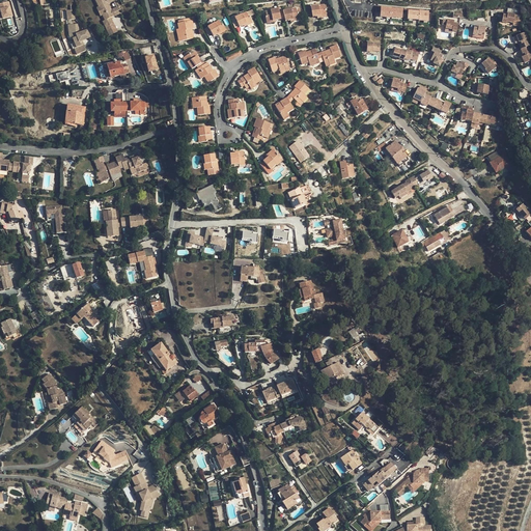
[(104,26),(105,28),(114,24),(111,18),(121,12),(118,6),(111,9),(108,3),(115,0),(102,0),(95,0),(99,7),(101,6),(105,15),(103,16),(105,21),(104,21),(106,25),(104,26)]
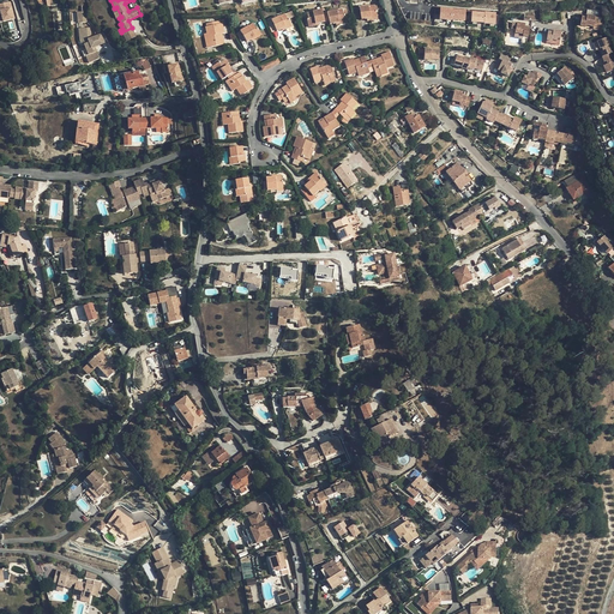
[(0,23),(14,19),(11,11),(12,10),(10,1),(0,4),(0,23)]
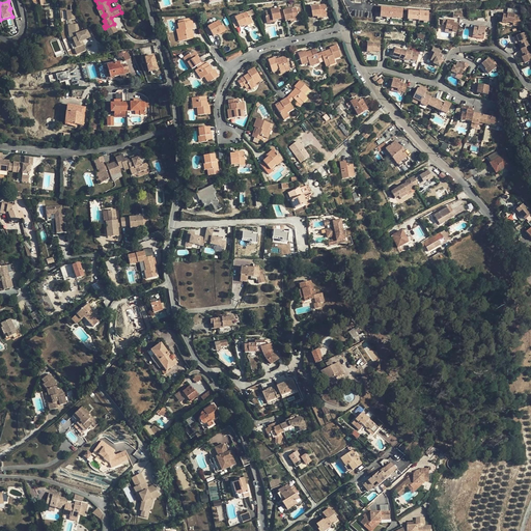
[(312,18),(317,17),(327,16),(326,9),(327,9),(326,4),(310,7),(312,18)]
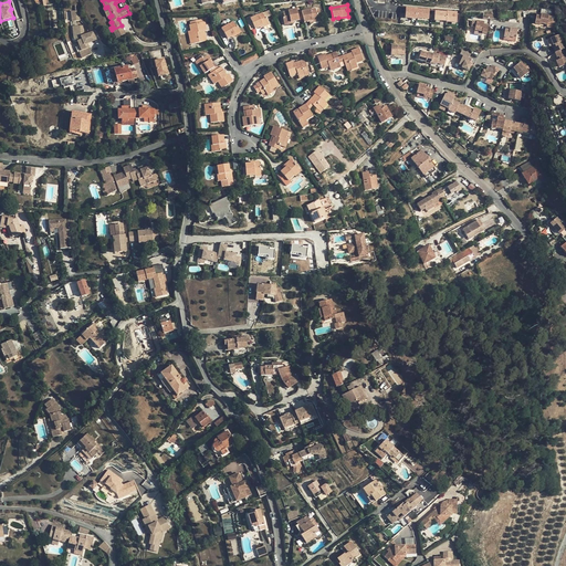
[(430,9),(407,7),(406,18),(417,19),(417,18),(429,19),(430,9)]
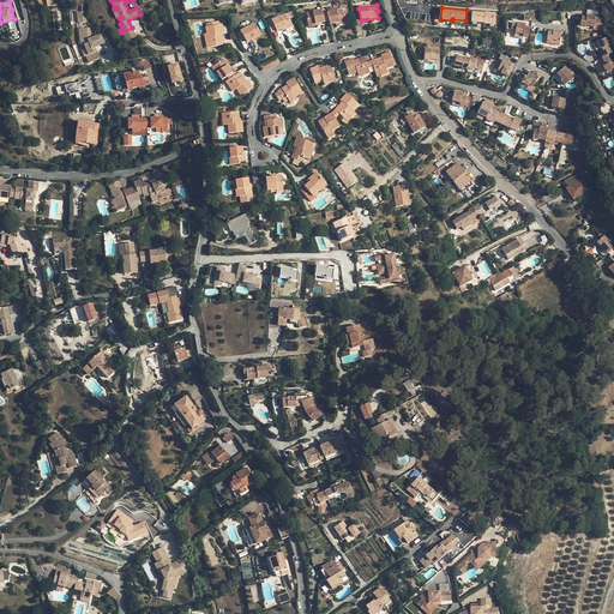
[(342,10),(324,13),(321,14),(323,18),(327,18),(329,22),(329,25),(335,24),(345,22),(344,16),(343,16),(342,10)]
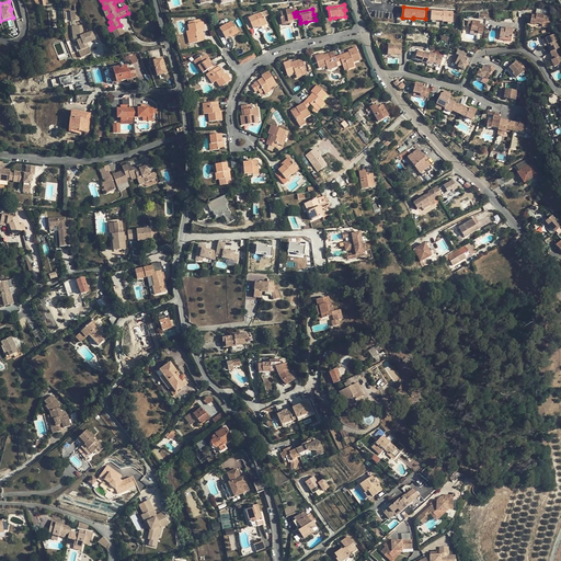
[(282,24),(292,22),(300,20),(299,16),(295,16),(294,13),(294,10),(281,12),(282,19),(281,19),(282,24)]
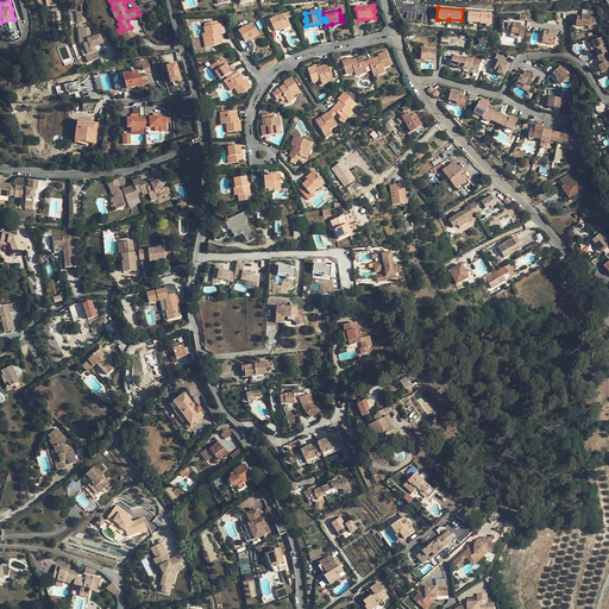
[(482,12),(469,12),(468,22),(481,22),(481,23),(491,24),(493,12),(481,11),(482,12)]
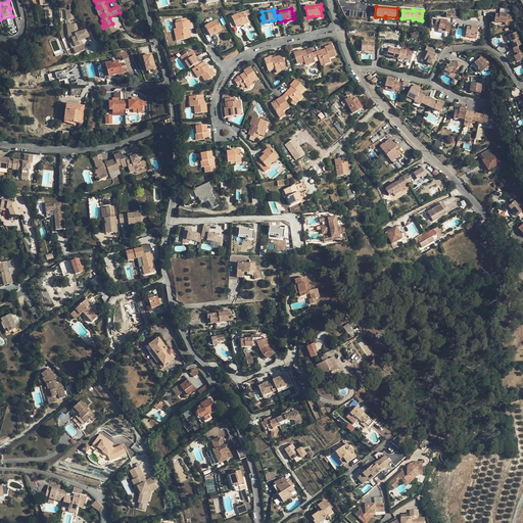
[(511,16),(501,12),(500,15),(495,13),(493,20),(496,22),(497,20),(505,22),(506,19),(509,20),(511,16)]
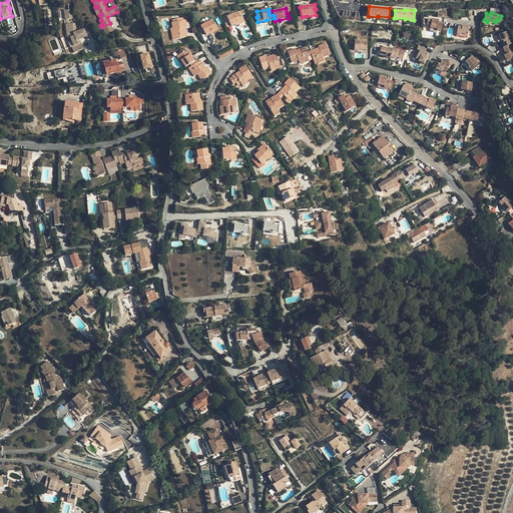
[(238,13),(226,18),(230,26),(231,27),(234,25),(243,21),(241,17),(240,17),(238,13)]
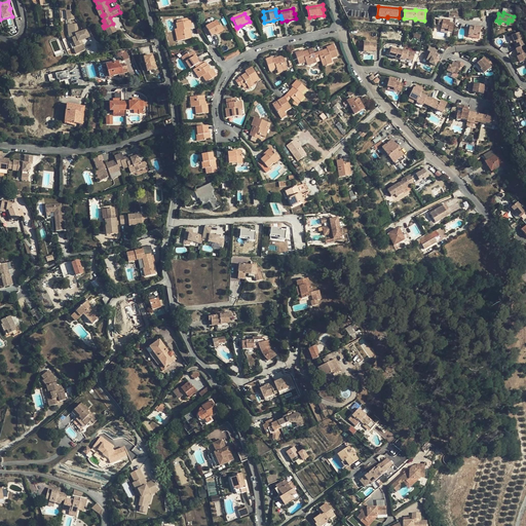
[(193,38),(192,34),(190,34),(189,29),(191,29),(193,28),(191,21),(190,21),(189,19),(177,22),(178,24),(177,24),(178,29),(180,37),(182,37),(183,41),(193,38)]
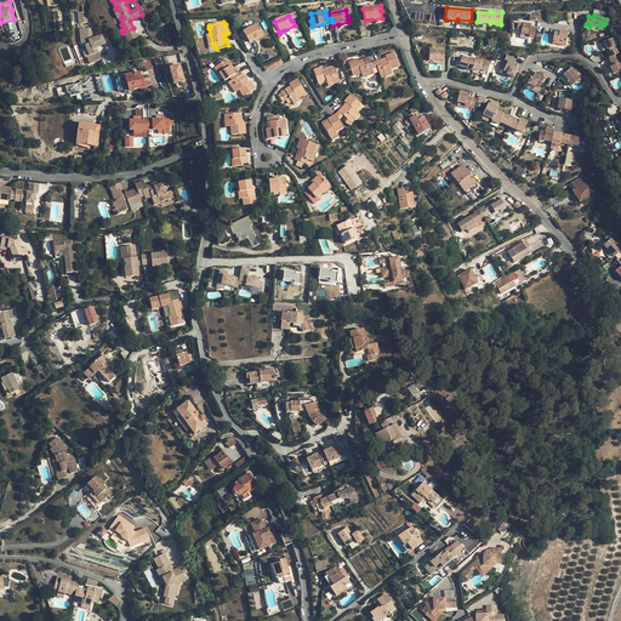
[(530,24),(518,23),(517,29),(522,29),(520,33),(529,34),(529,36),(535,36),(536,27),(530,27),(530,24)]
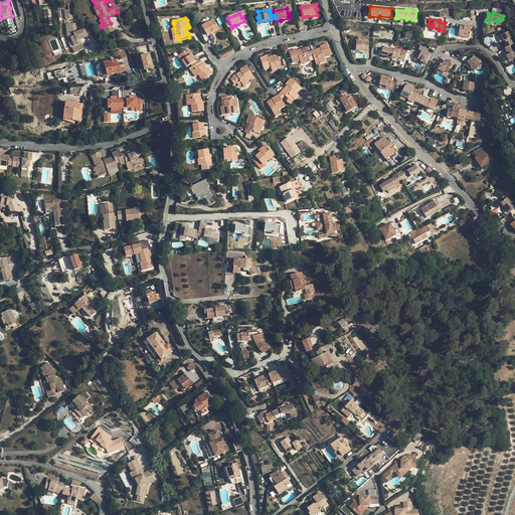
[(211,21),(209,22),(211,33),(218,29),(216,24),(214,25),(211,21)]
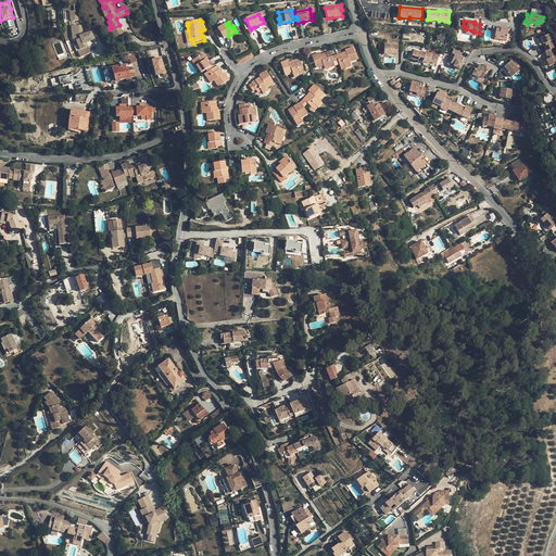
[(228,36),(226,24),(218,28),(224,38),(227,37),(228,36)]
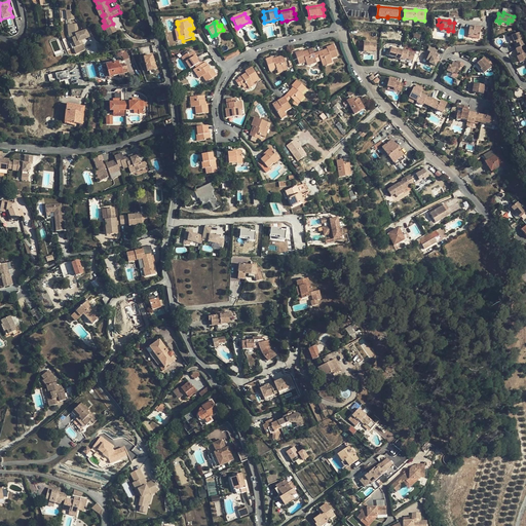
[(72,38),(74,43),(76,47),(74,48),(76,54),(85,50),(81,40),(89,37),(86,30),(78,33),(77,24),(73,25),(68,25),(69,35),(70,39),(72,38)]
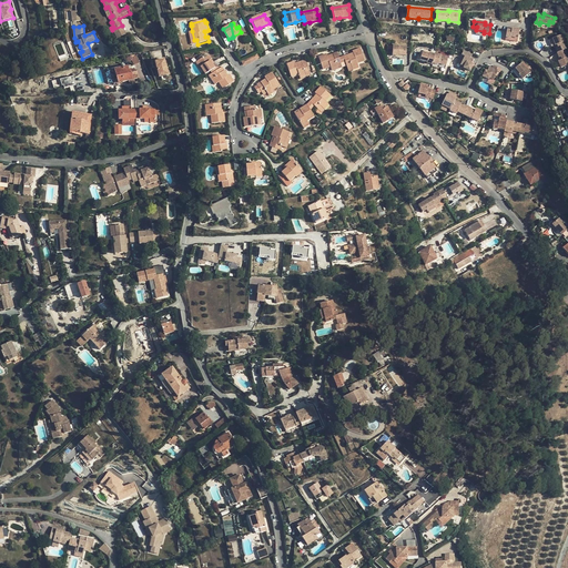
[(122,26),(112,30),(117,38),(125,34),(122,26)]
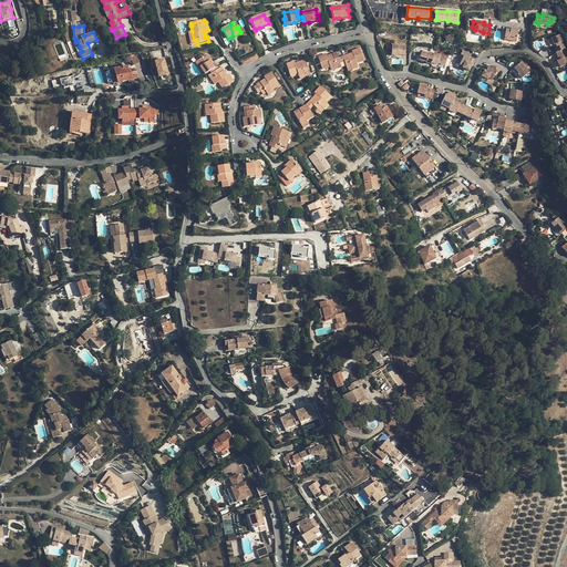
[(518,29),(511,28),(509,30),(505,29),(504,38),(508,39),(509,37),(516,38),(518,29)]
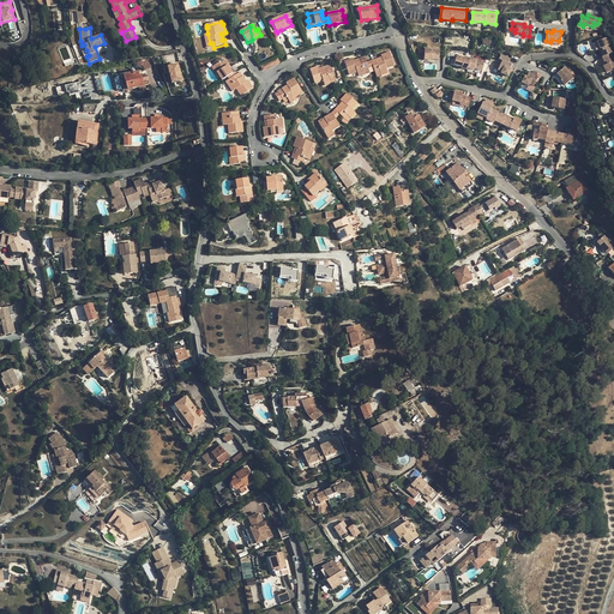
[(606,35),(595,41),(599,48),(600,47),(602,49),(600,50),(602,55),(609,53),(611,52),(607,43),(609,43),(606,35)]
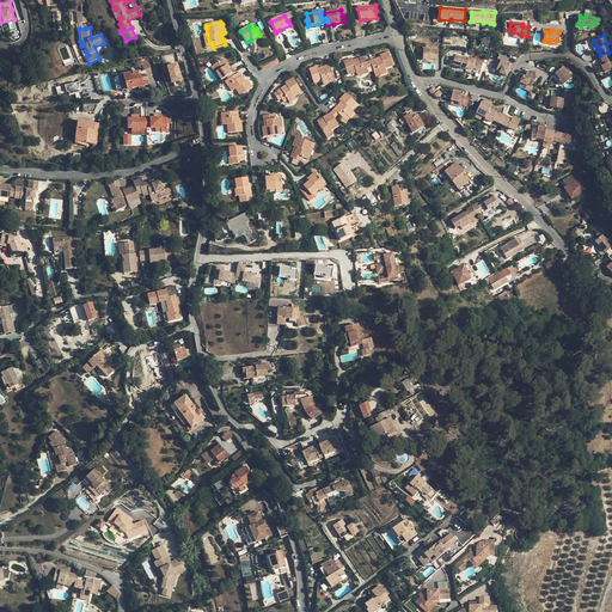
[(442,46),(433,44),(432,53),(429,53),(429,51),(422,51),(421,62),(428,62),(428,61),(428,60),(436,60),(438,54),(441,54),(442,46)]
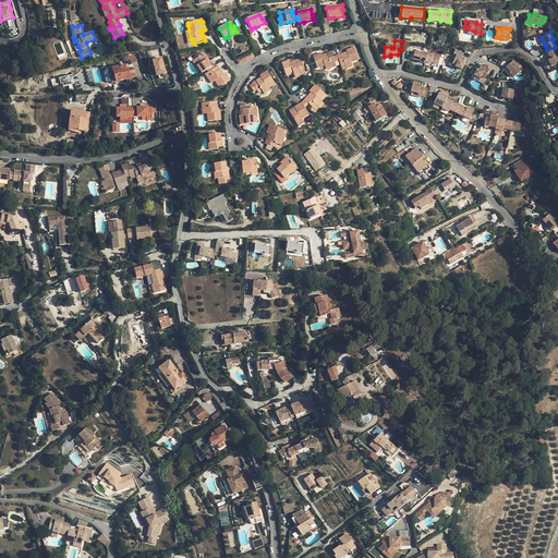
[(343,50),(344,53),(346,55),(343,56),(343,55),(335,57),(337,61),(338,65),(341,64),(342,68),(350,64),(349,62),(356,60),(352,48),(343,50)]
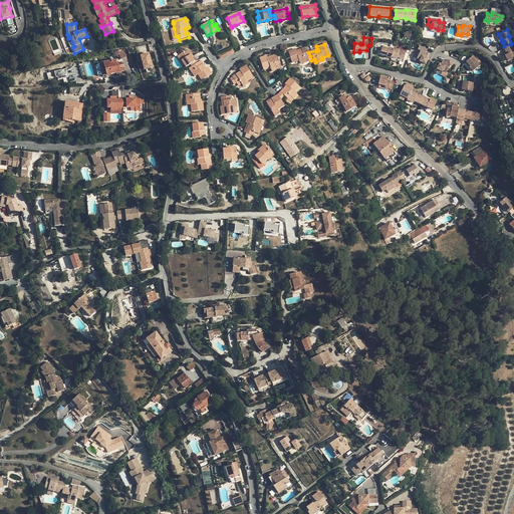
[(504,46),(502,47),(504,51),(506,51),(507,53),(506,54),(504,55),(507,61),(513,57),(513,53),(510,44),(504,46)]
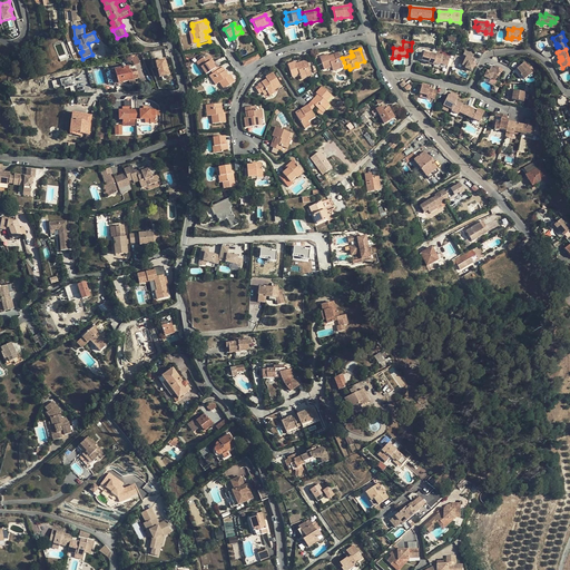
[(334,66),(338,64),(337,60),(335,53),(327,57),(328,58),(326,59),(325,57),(325,56),(316,58),(321,70),(328,68),(328,70),(335,68),(334,66)]
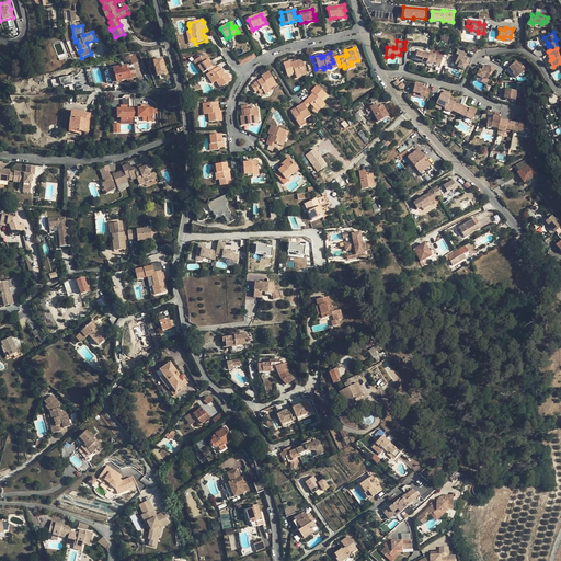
[(466,57),(458,53),(456,56),(459,58),(457,61),(455,67),(458,68),(457,70),(464,73),(467,67),(465,66),(466,64),(467,61),(465,60),(466,57)]
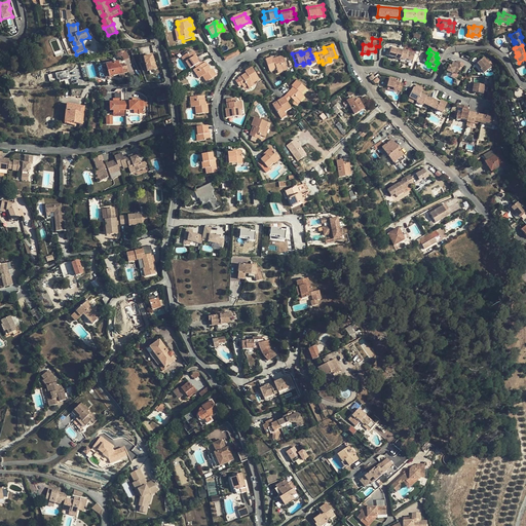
[(397,52),(390,50),(388,57),(395,58),(395,60),(395,61),(400,62),(400,61),(406,62),(406,61),(406,60),(413,62),(415,55),(408,53),(403,51),(403,52),(397,51),(397,52)]
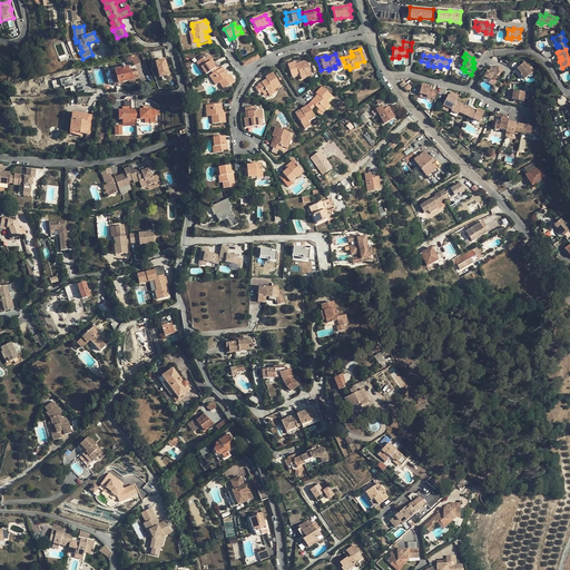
[(131,58),(134,66),(140,64),(137,56),(131,58)]
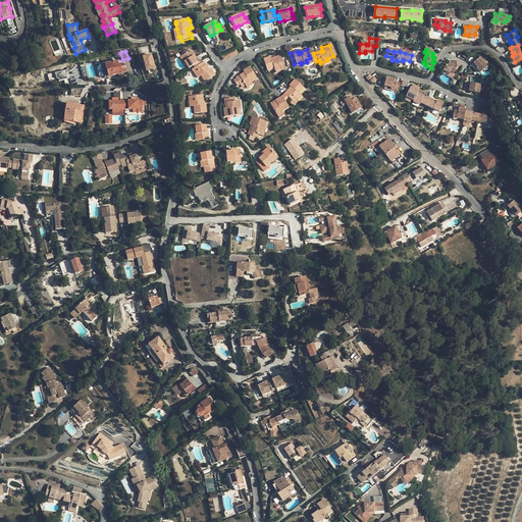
[(193,56),(195,55),(192,51),(188,54),(187,53),(181,56),(186,61),(185,62),(189,68),(193,65),(198,62),(195,58),(193,56)]
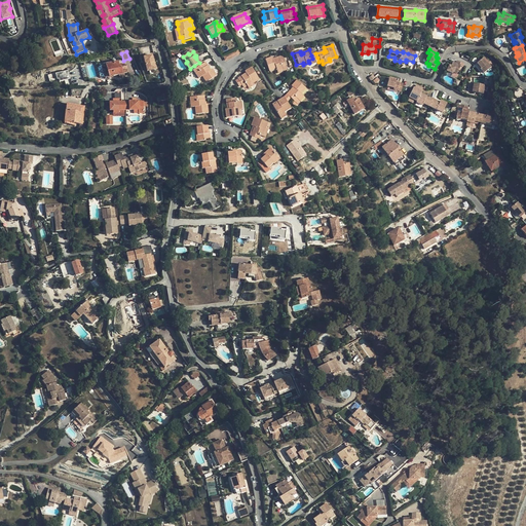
[(154,69),(151,55),(142,58),(146,71),(154,69)]
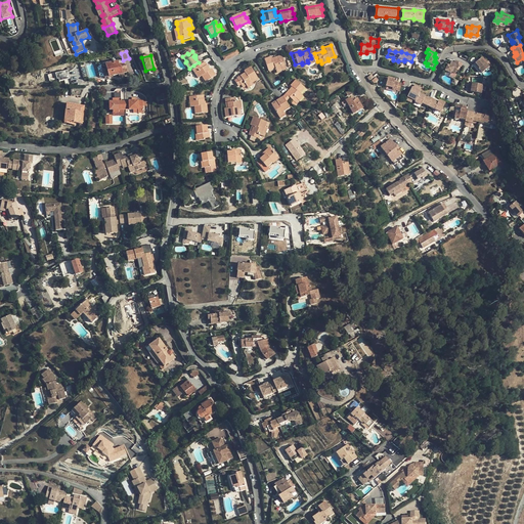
[(279,67),(282,66),(279,57),(273,58),(273,60),(271,60),(271,59),(270,57),(263,59),(267,71),(274,70),(274,71),(280,70),(279,67)]
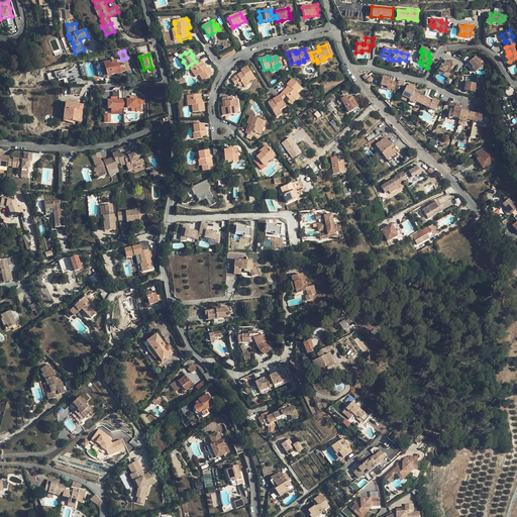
[(116,60),(104,63),(107,76),(124,72),(122,63),(117,64),(116,60)]
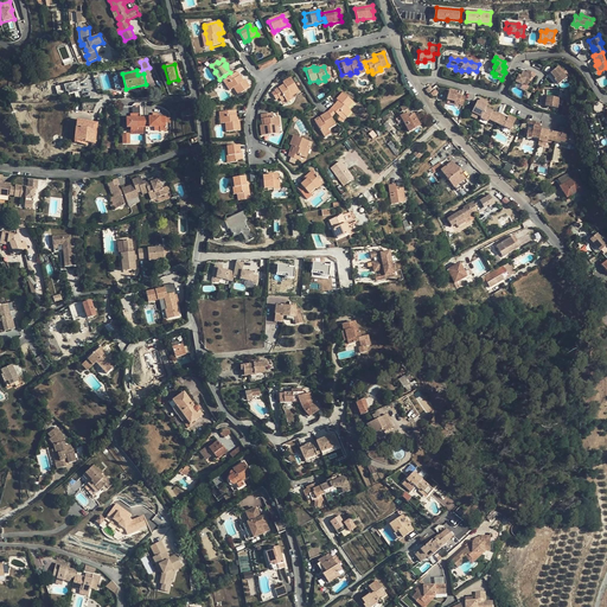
[(562,77),(556,71),(551,75),(556,81),(555,83),(554,83),(558,88),(566,81),(562,77)]
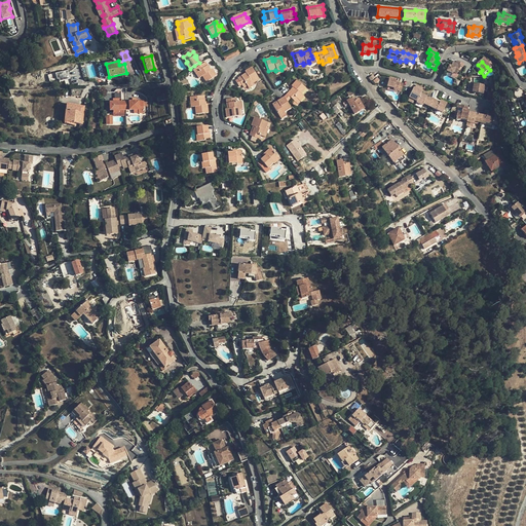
[(463,68),(456,64),(455,67),(452,66),(450,70),(449,69),(446,74),(451,77),(452,76),(456,78),(458,74),(460,70),(461,71),(463,68)]
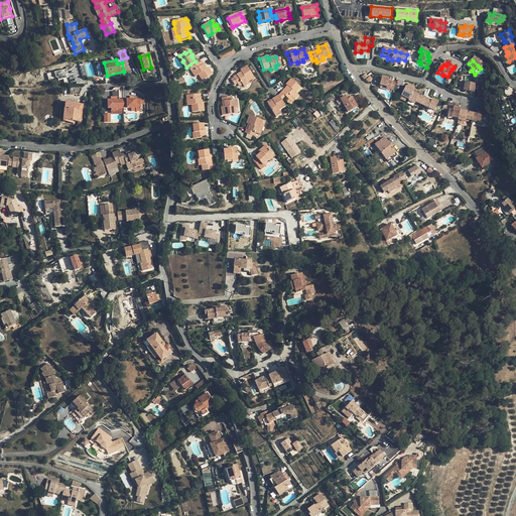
[(213,74),(209,67),(207,69),(205,68),(206,67),(205,65),(196,68),(194,69),(195,71),(194,72),(197,77),(199,76),(203,81),(213,74)]
